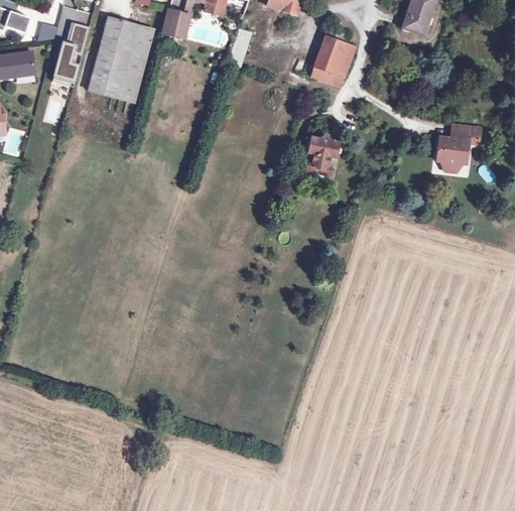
[(162,30),(182,36),(188,14),(191,13),(195,1),(190,0),(186,0),(182,12),(168,8),(162,30)]
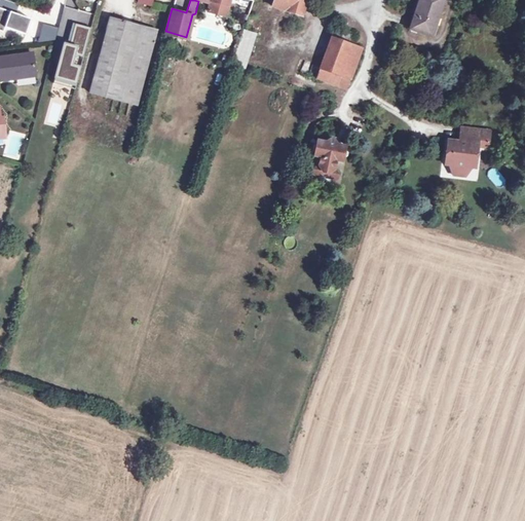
[(210,0),(208,8),(226,13),(229,0),(210,0)]
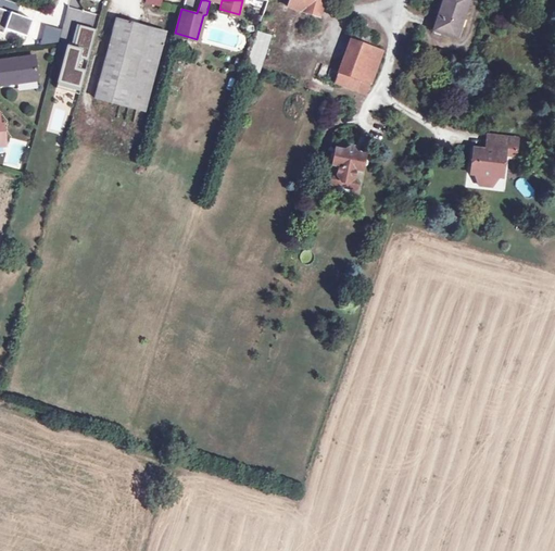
[(288,0),(284,13),(299,17),(298,22),(303,24),(308,10),(313,10),(311,14),(316,16),(320,0),(288,0)]
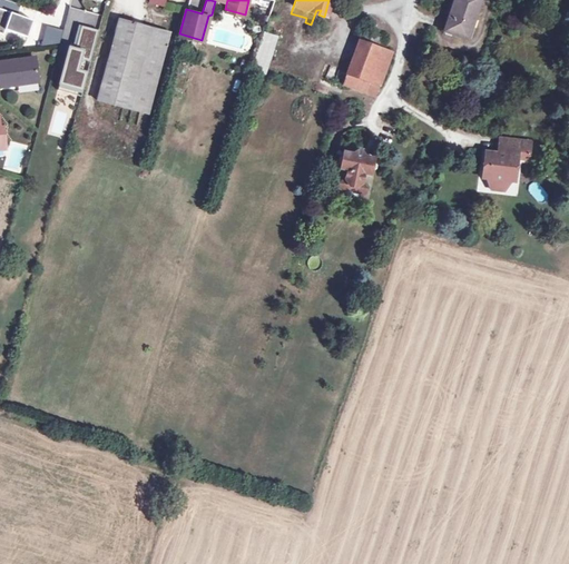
[(457,20),(453,30),(469,35),(480,0),(454,0),(449,18),(457,20)]
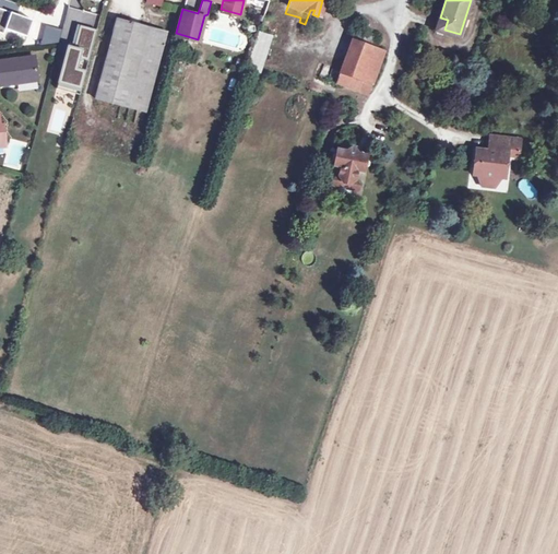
[(33,18),(0,6),(0,30),(3,32),(6,26),(27,34),(33,18)]
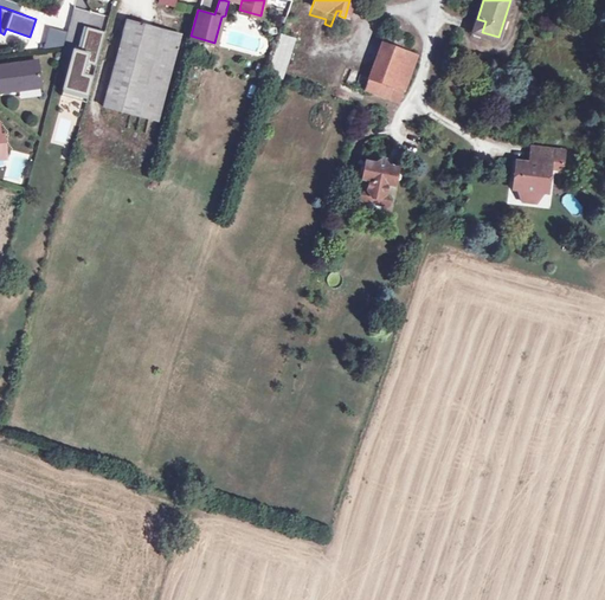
[(474,28),(482,32),(486,21),(477,19),(474,28)]
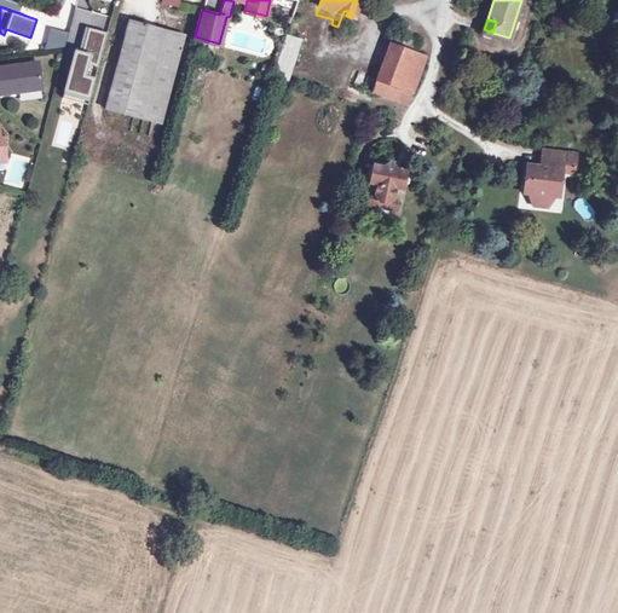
[(167,125),(191,36),(185,34),(154,27),(130,21),(105,108),(131,115),(167,125)]
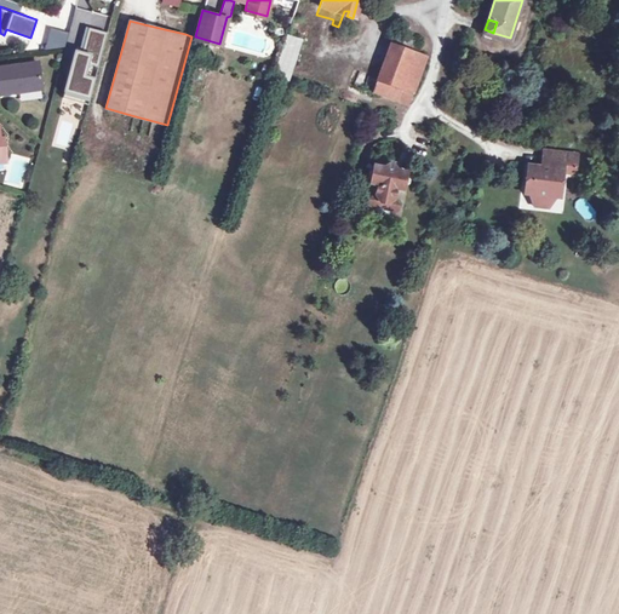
[(87,26),(81,51),(75,50),(62,97),(68,98),(87,103),(108,30),(87,26)]
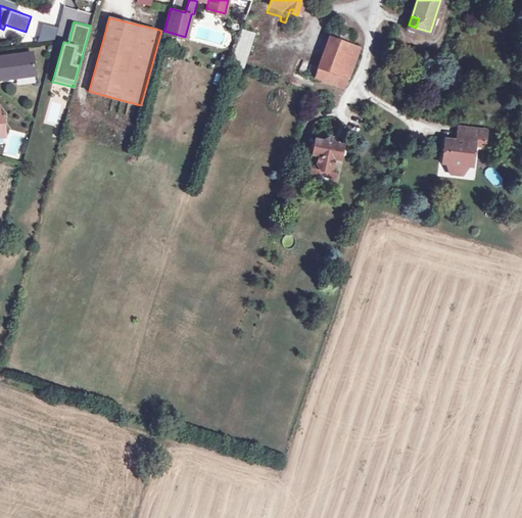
[(333,24),(316,75),(344,85),(359,45),(349,42),(353,31),(333,24)]
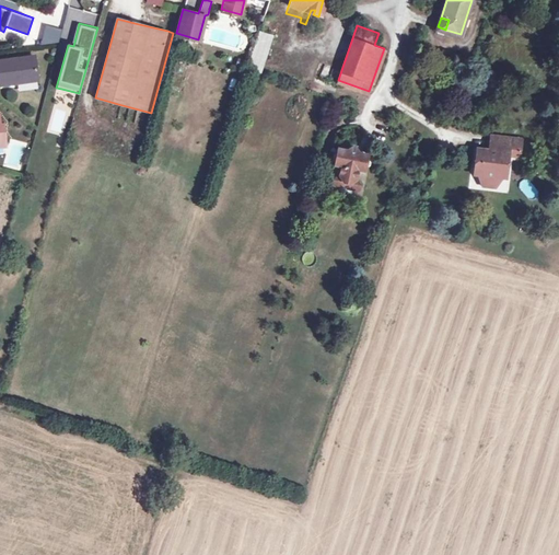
[(247,66),(261,70),(274,34),(259,30),(247,66)]
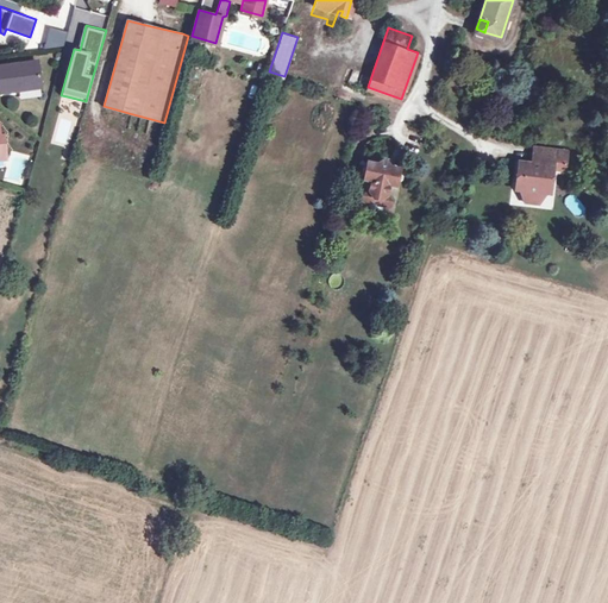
[(0,80),(2,93),(22,89),(20,85),(41,81),(36,60),(17,63),(0,66),(0,80)]
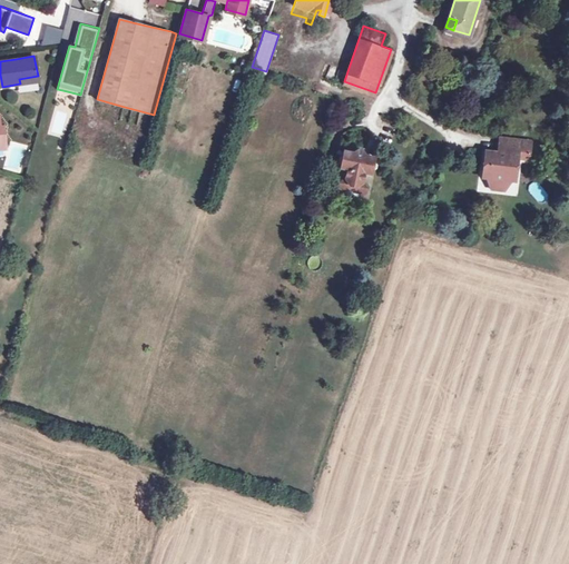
[(503,134),(502,135),(531,142),(531,136),(503,134)]
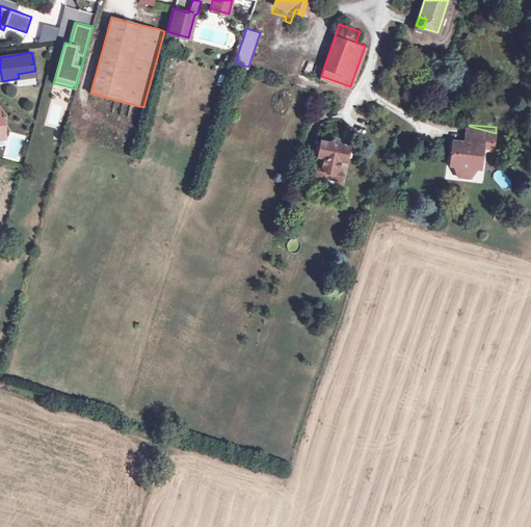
[(475,139),(468,139),(454,138),(452,162),(455,162),(462,163),(463,165),(469,166),(471,163),(479,164),(482,164),(484,143),(488,143),(495,143),(496,133),(469,126),(468,135),(475,135),(475,139)]
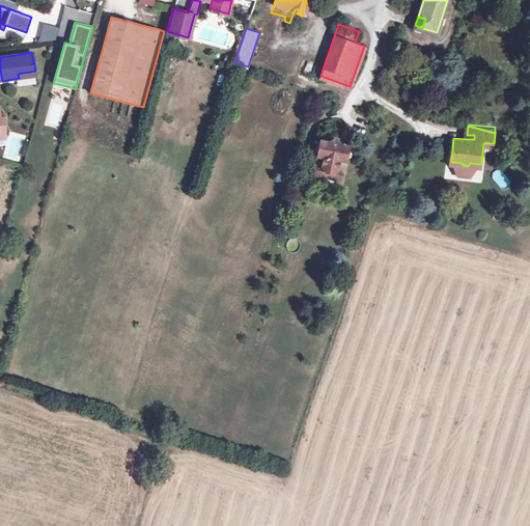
[(340,140),(337,136),(334,139),(322,137),(319,153),(327,155),(325,161),(318,165),(316,173),(322,174),(324,178),(330,181),(334,176),(341,178),(343,171),(339,164),(340,158),(347,159),(350,143),(340,140)]
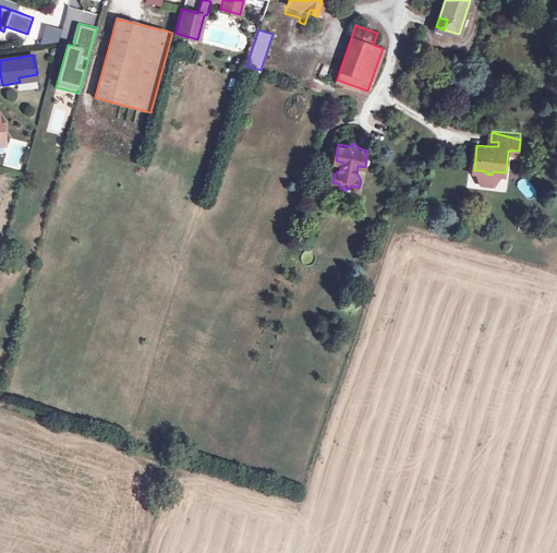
[(494,183),(503,172),(494,171),(492,175),(486,173),(485,171),(477,170),(483,182),(494,183)]
